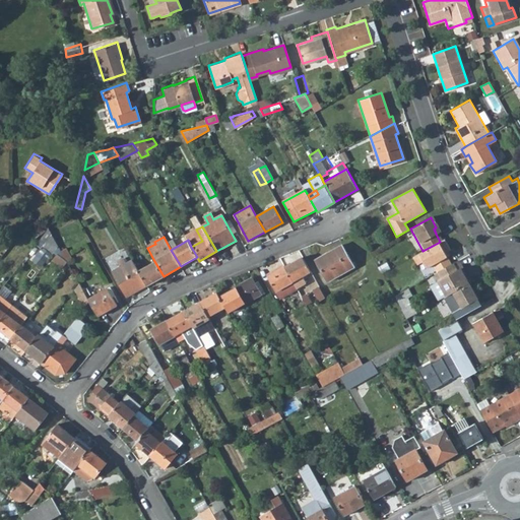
[(448,251),(442,240),(440,242),(423,251),(411,257),(415,265),(421,262),(426,269),(431,265),(435,273),(436,272),(449,265),(445,258),(443,254),(446,252),(448,251)]
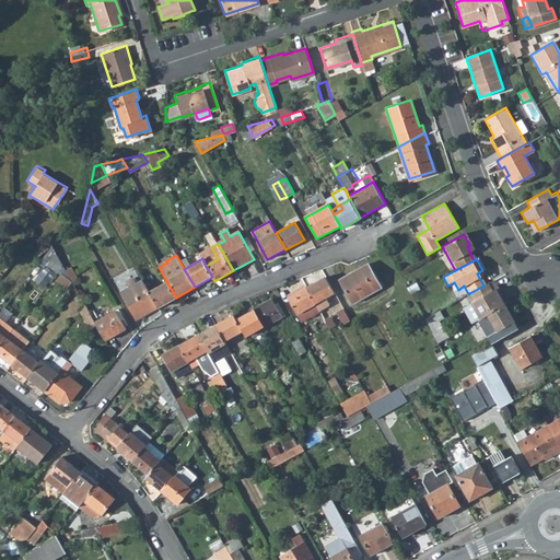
[(382,288),(369,265),(339,280),(353,304),(382,288)]
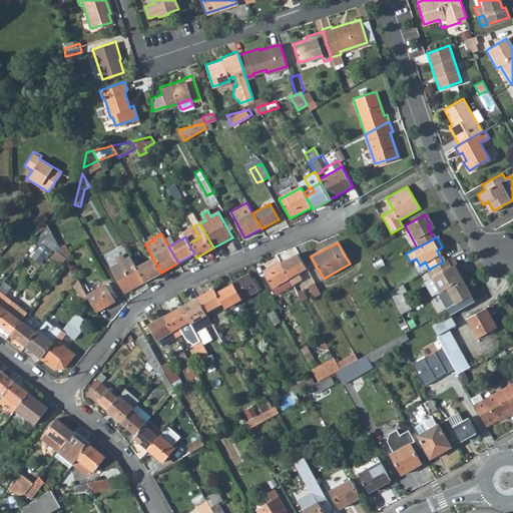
[(71,254),(65,243),(59,246),(65,258),(71,254)]
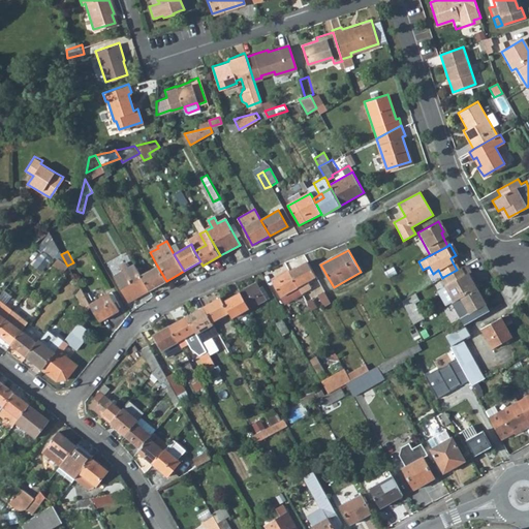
[(308,261),(289,272),(298,286),(301,292),(310,287),(307,281),(316,277),(308,261)]
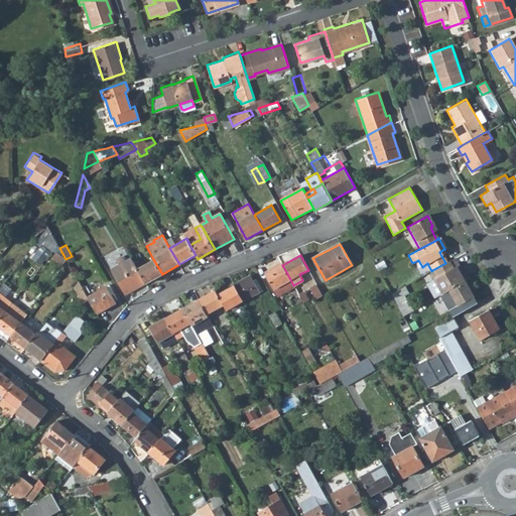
[(131,258),(124,262),(121,257),(117,259),(119,264),(112,268),(126,294),(145,283),(137,269),(131,258)]
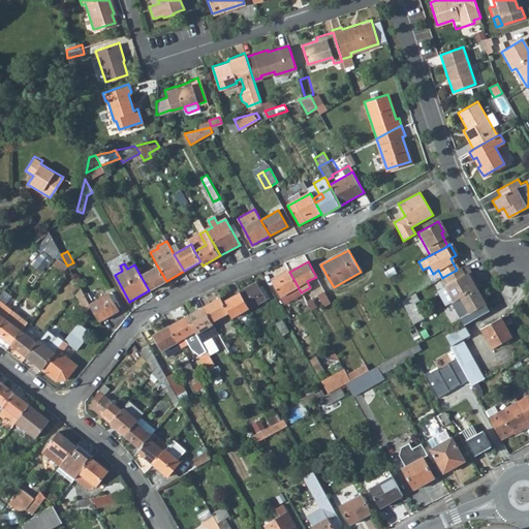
[(166,281),(157,266),(141,276),(149,290),(166,281)]
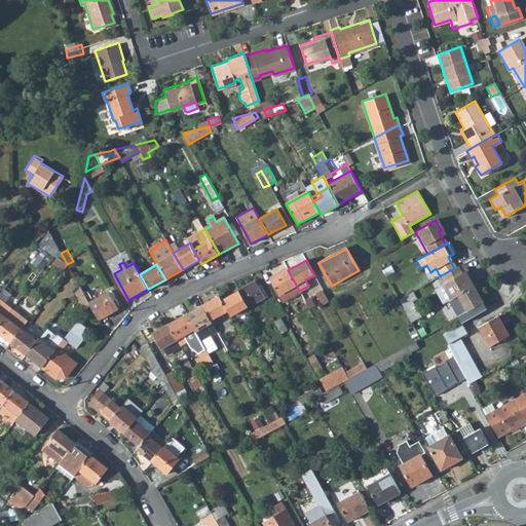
[(462,274),(457,266),(454,268),(441,275),(445,283),(441,285),(449,300),(456,297),(456,296),(473,288),(464,272),(462,274)]
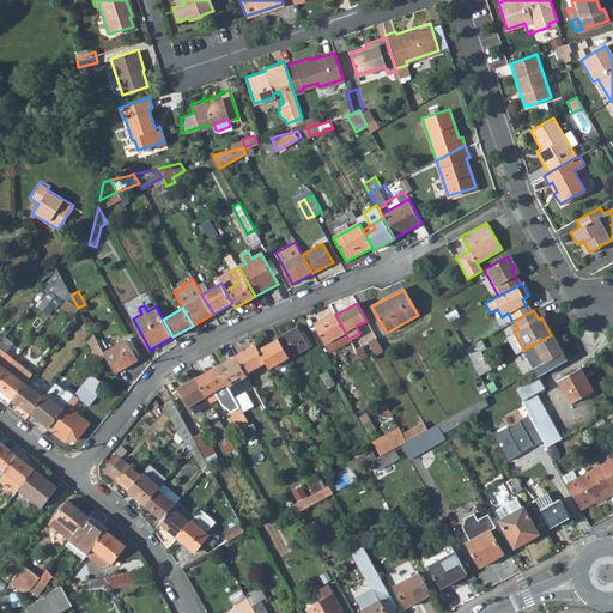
[(335,315),(314,327),(323,344),(345,332),(335,315)]
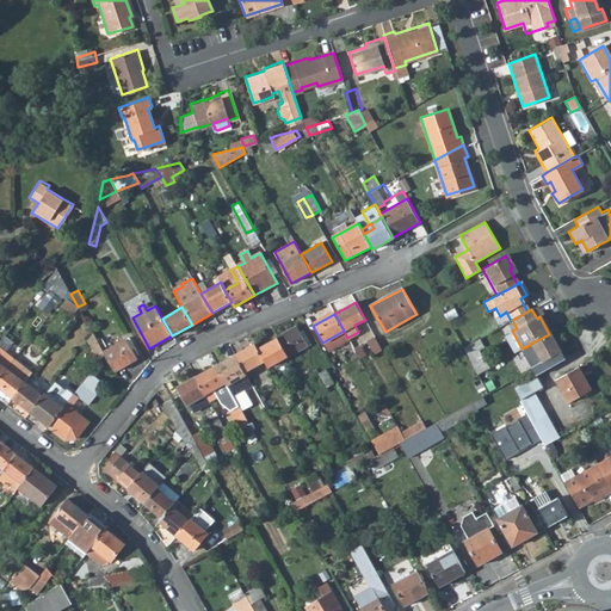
[(276,337),(288,357),(307,347),(300,333),(296,326),(276,337)]
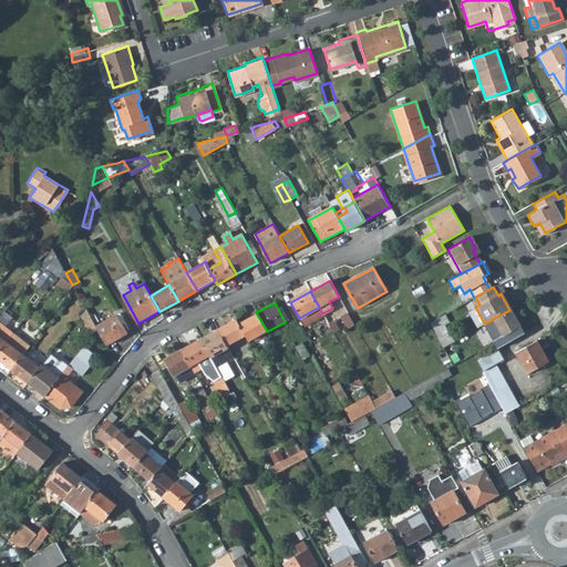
[(289,319),(281,307),(278,309),(285,322),(289,319)]
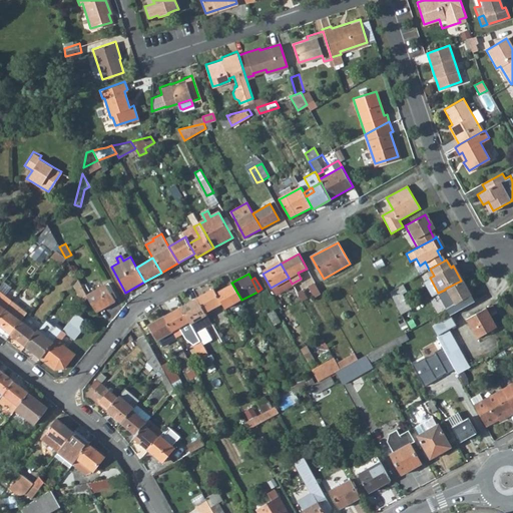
[(74,285),(84,303),(88,298),(86,295),(78,280),(74,285)]
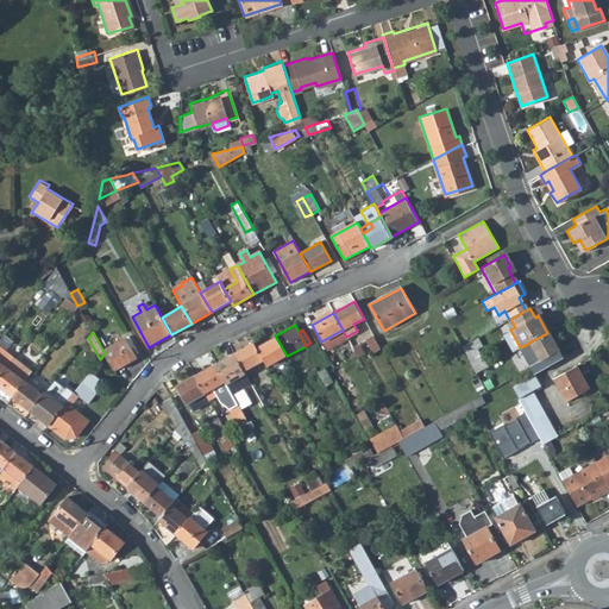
[(558,359),(554,353),(558,351),(547,333),(528,343),(538,362),(531,366),(534,372),(558,359)]
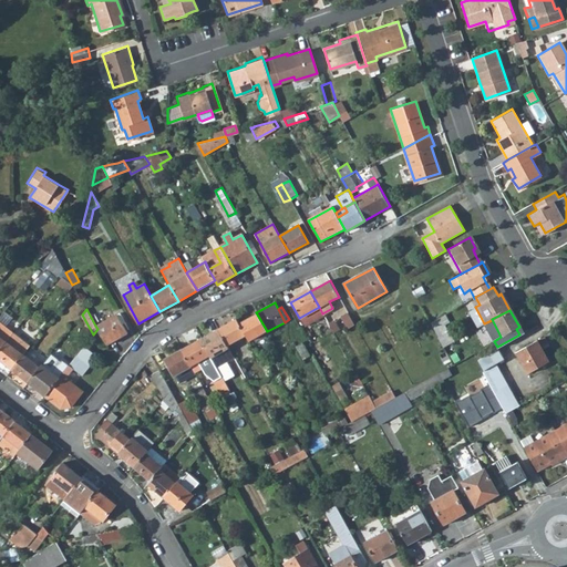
[(267,331),(256,312),(238,322),(245,336),(248,341),(267,331)]
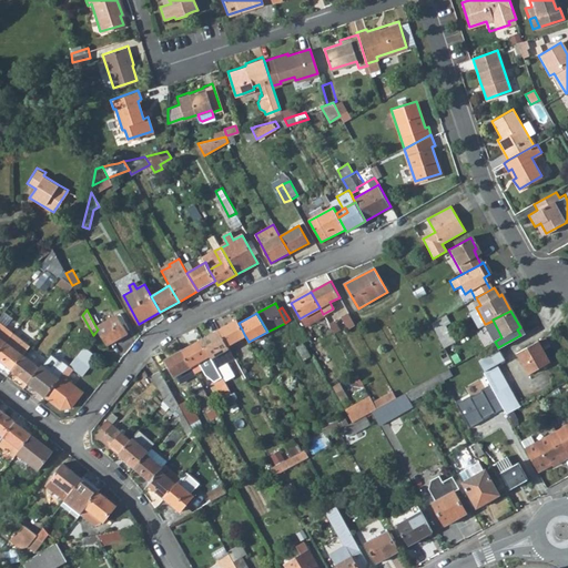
[(355,325),(348,313),(342,316),(348,328),(355,325)]
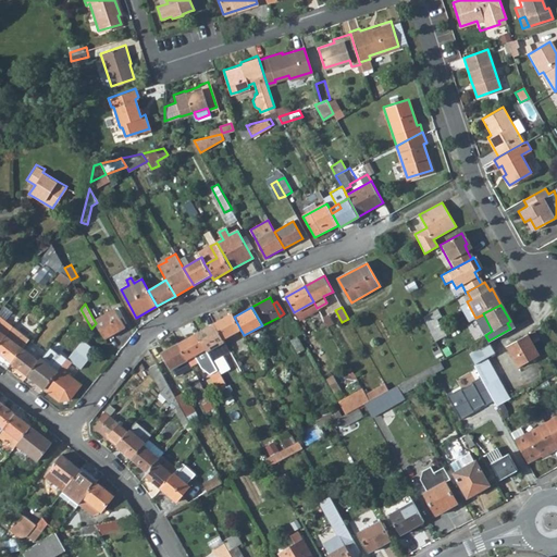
[(125,327),(115,309),(94,320),(96,323),(104,338),(125,327)]
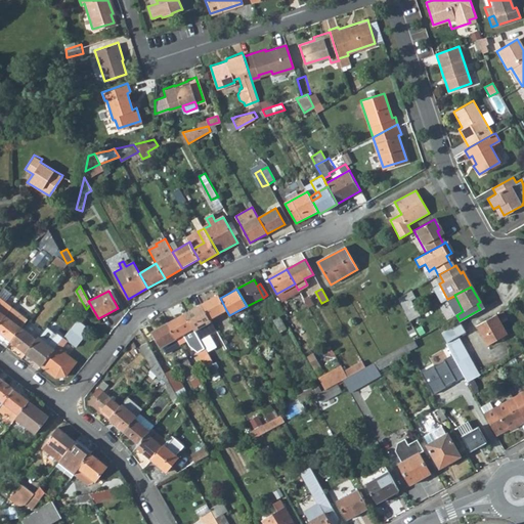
[(412,291),(400,296),(409,319),(421,315),(412,291)]
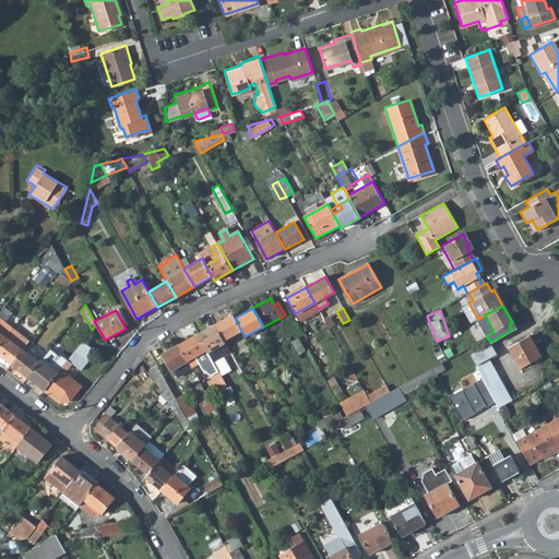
[(224,340),(241,331),(235,318),(233,314),(215,324),(224,340)]
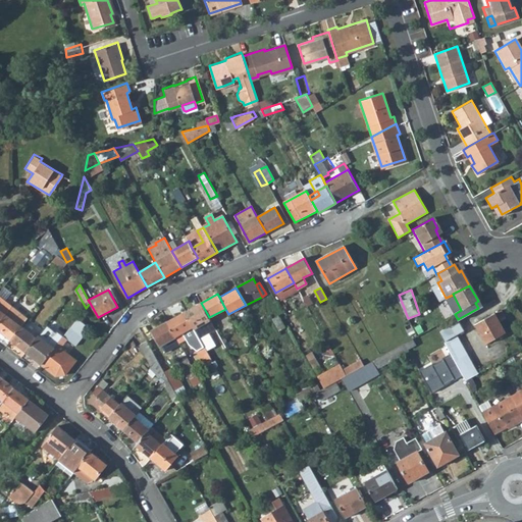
[(0,323),(12,308),(0,298),(0,323)]
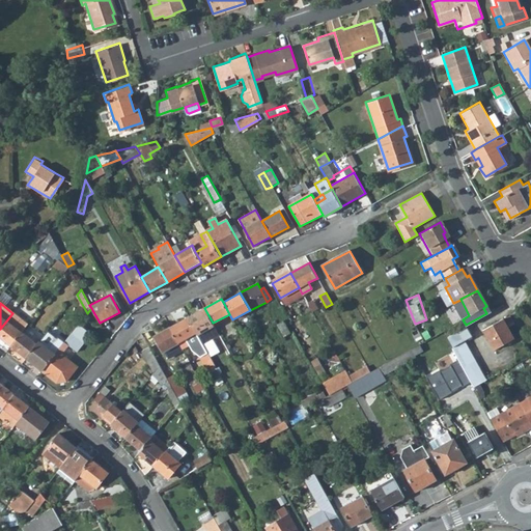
[(213,323),(204,308),(188,317),(197,335),(214,326),(213,323)]
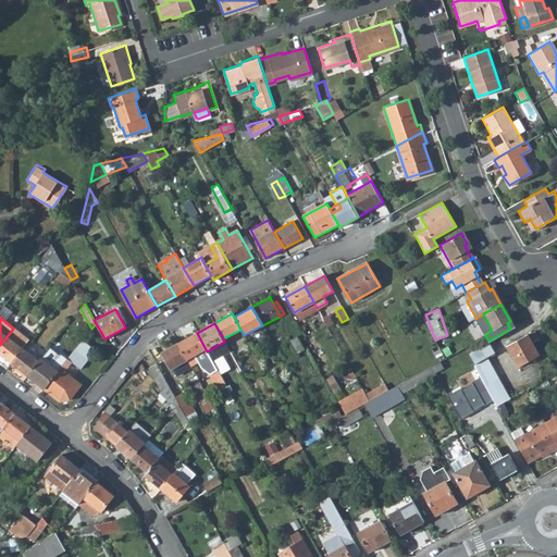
[(0,353),(12,362),(23,348),(31,339),(14,326),(13,329),(0,345),(0,353)]
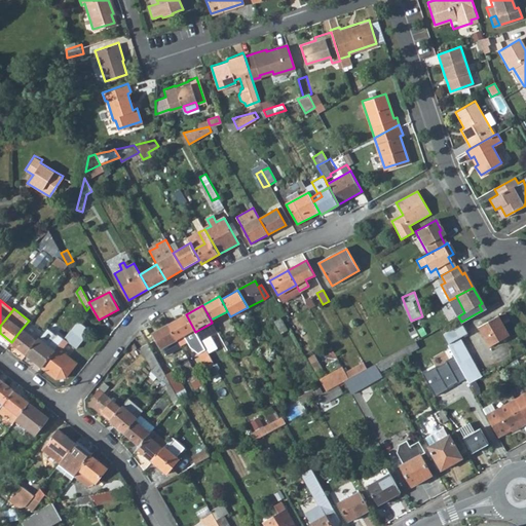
[(195,332),(186,314),(167,324),(177,339),(180,345),(197,335),(195,332)]
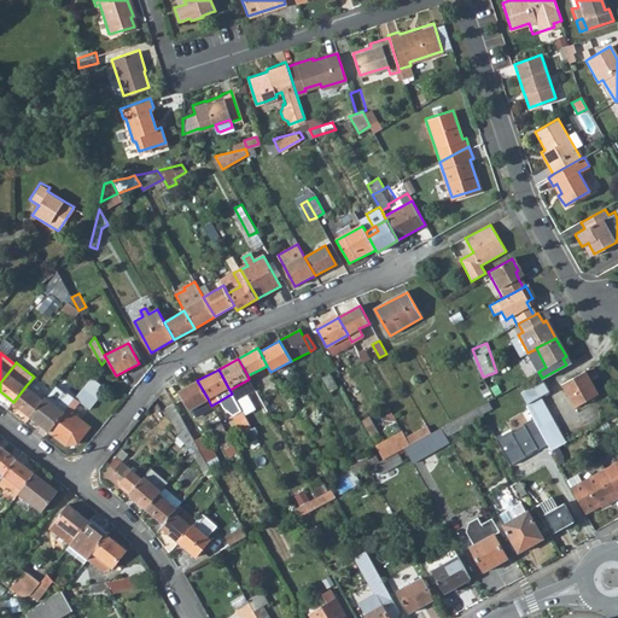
[(584,372),(563,384),(576,408),(599,395),(584,372)]
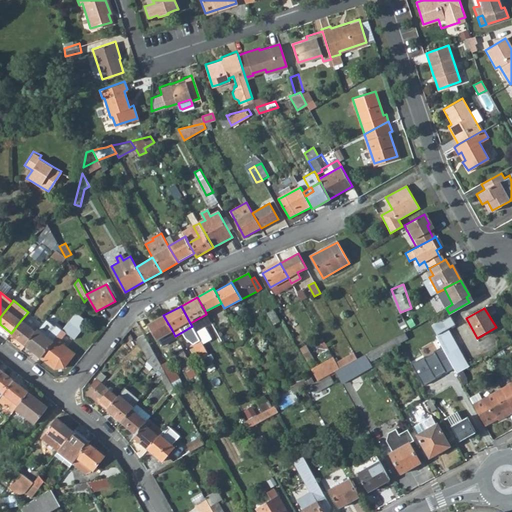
[(279,322),(272,310),(266,313),(273,325),(279,322)]
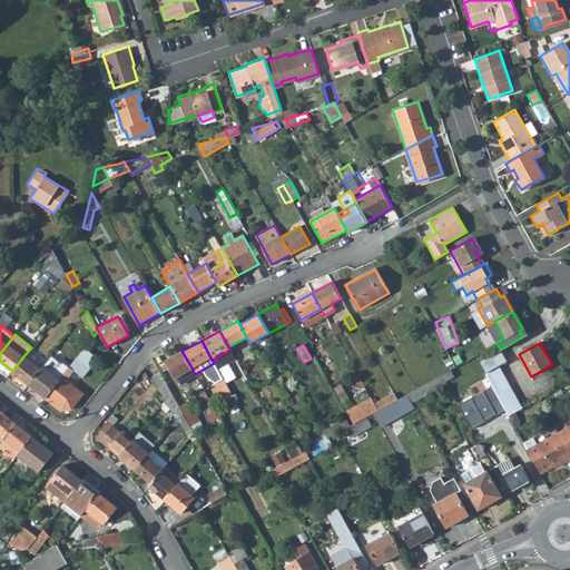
[(77,356),(89,366),(97,356),(85,347),(77,356)]
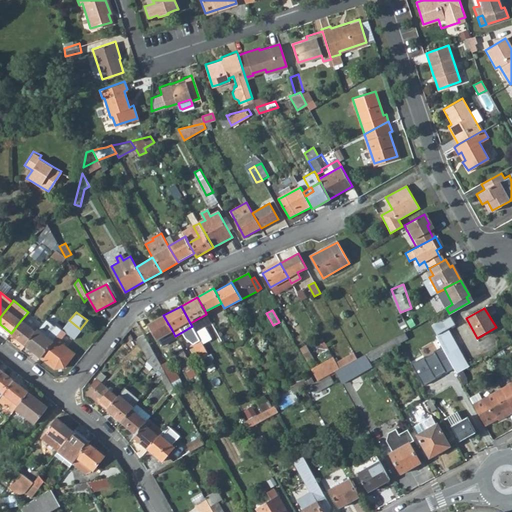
[(192,326),(195,331),(211,322),(206,314),(190,323),(192,326)]
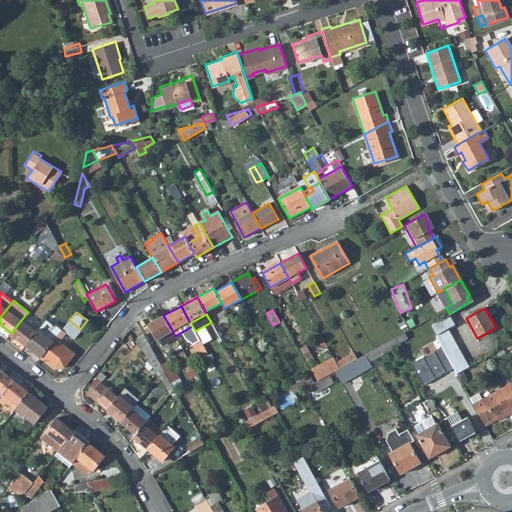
[(149,323),(157,338),(172,330),(163,315),(149,323)]
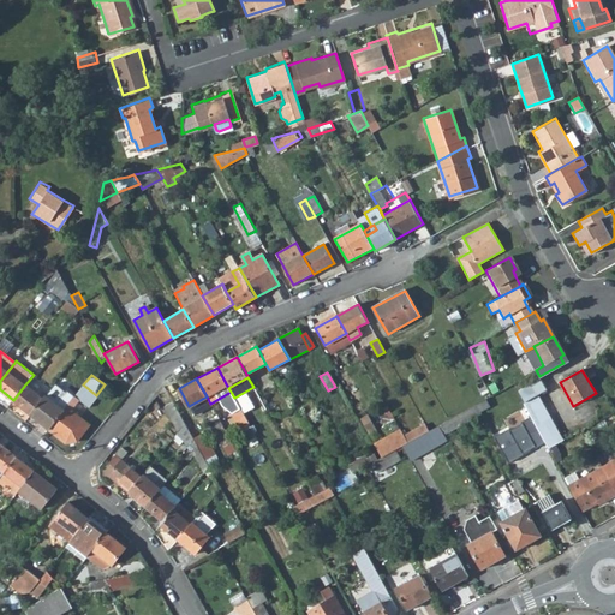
[(536,378),(514,390),(547,449),(559,442),(533,395),(543,390),(536,378)]
